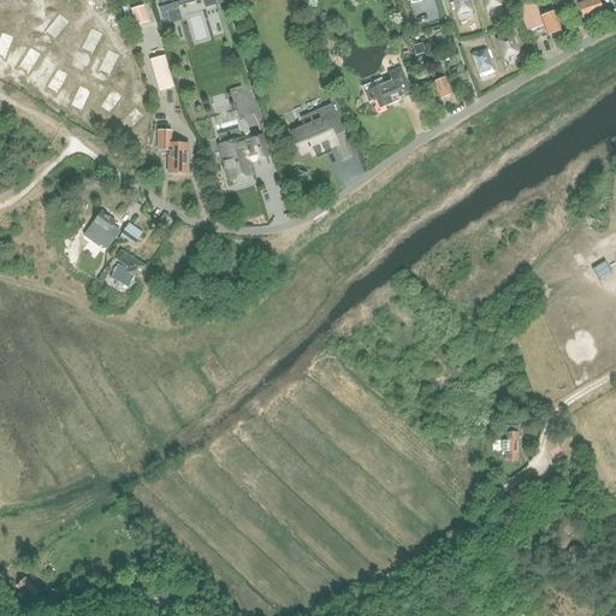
[(469,0),(451,0),(456,16),(473,11),(469,0)]
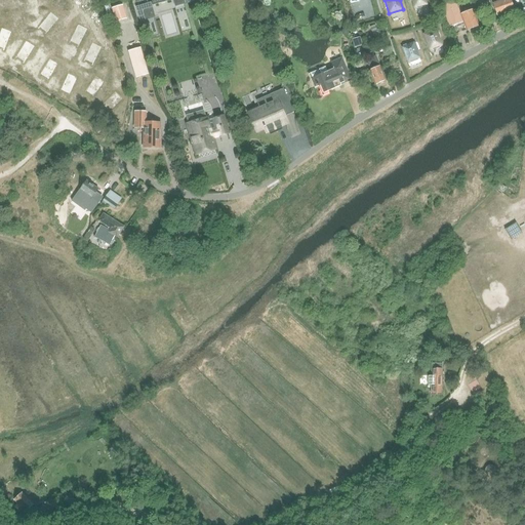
[(426,0),(411,0),(413,9),(428,5),(426,0)]
